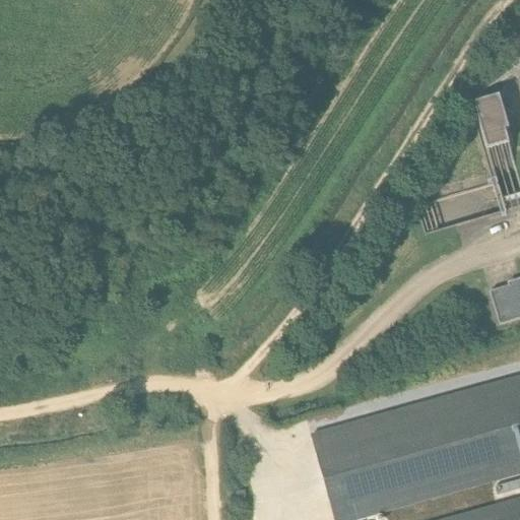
[(498,90),(472,98),(486,145),(509,139),(504,125),(508,124),(498,90)]
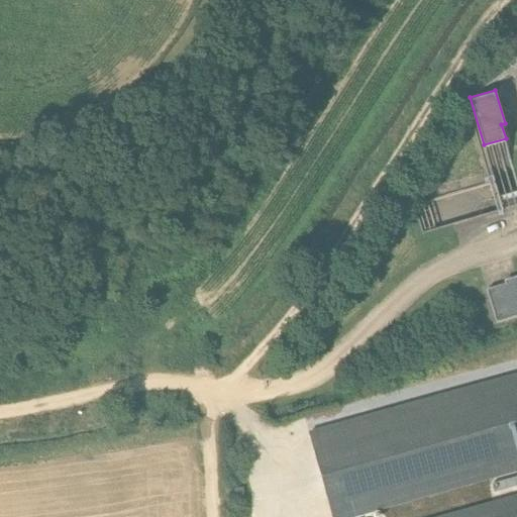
[(490,151),(503,195),(516,191),(516,171),(510,146),(490,151)]
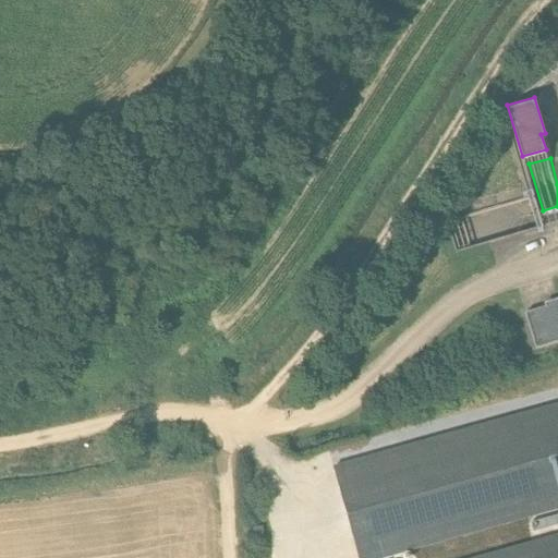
[(525,307),(535,343),(557,336),(557,293),(543,298),(544,302),(525,307)]
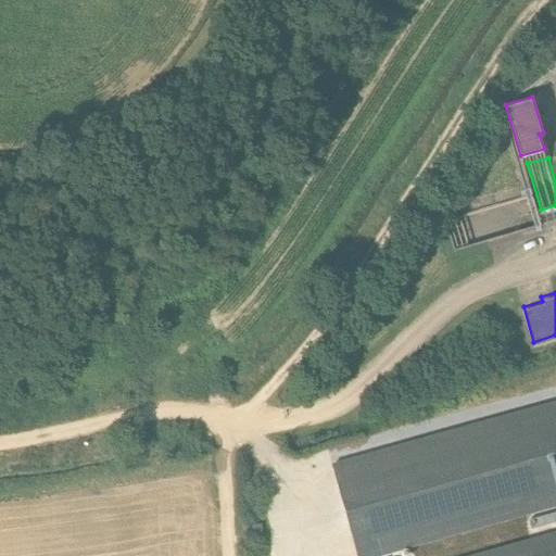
[(555,555),(555,399),(331,462),(357,555),(555,555)]
